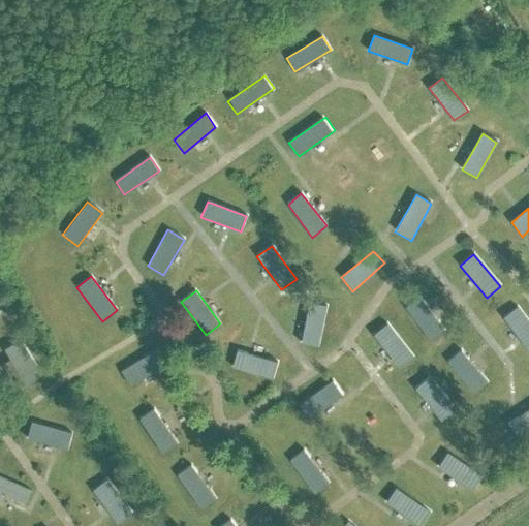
[(406,308),(431,343),(444,334),(418,299),(406,308)]
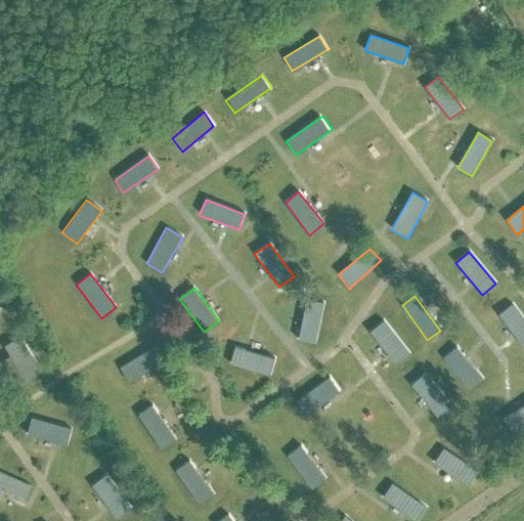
[(324,303),(307,299),(298,340),(315,343),(324,303)]
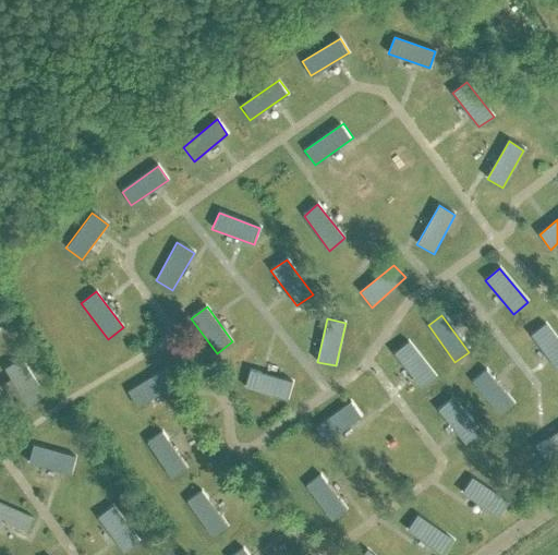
[(557,341),(545,325),(530,337),(557,372),(557,371),(557,341)]
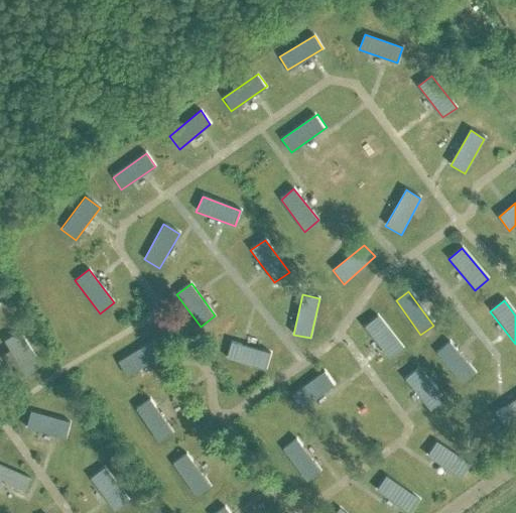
[(401,353),(375,317),(363,327),(389,362),(401,353)]
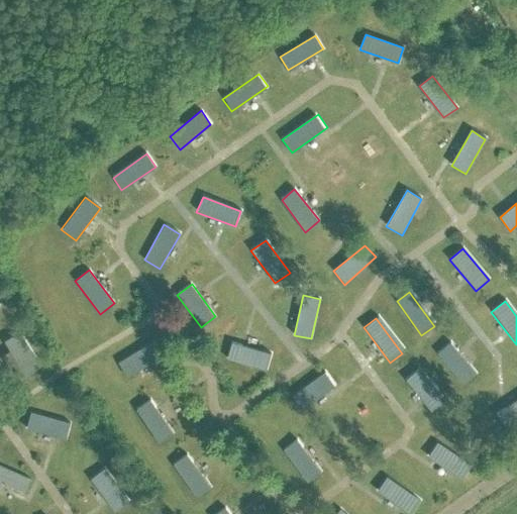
[(5,341),(28,378),(40,371),(17,333),(5,341)]
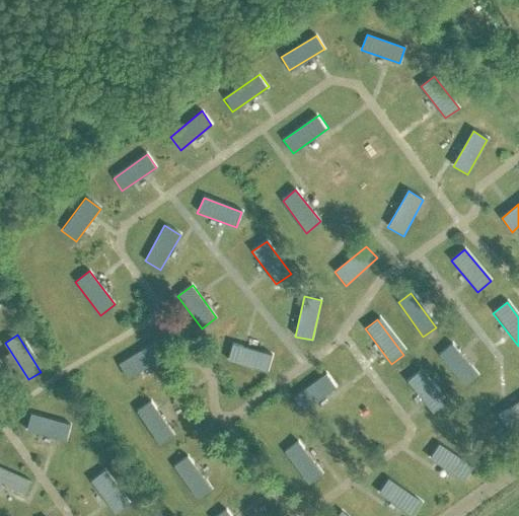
[(162,356),(153,343),(120,365),(129,378),(162,356)]
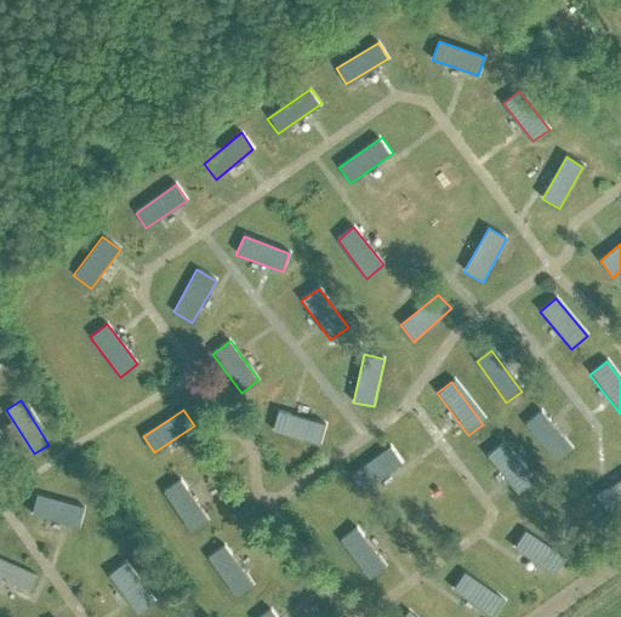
[(329,426),(279,411),(272,433),(320,446),(329,426)]
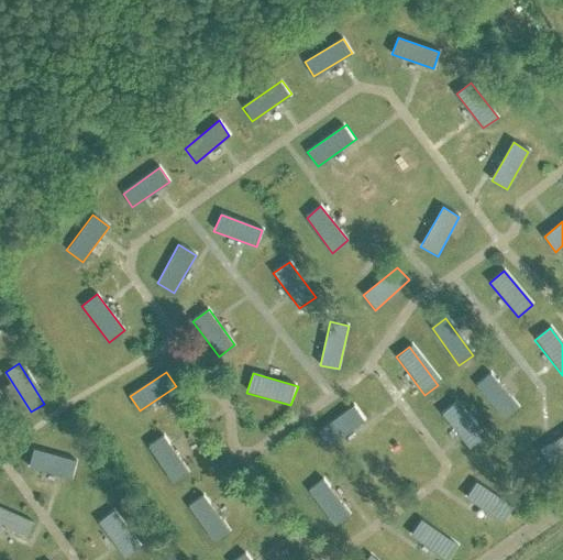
[(492,375),(477,386),(506,424),(520,413),(492,375)]
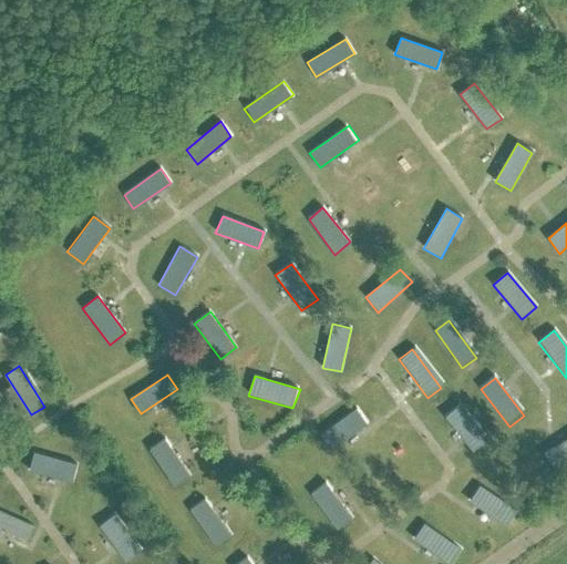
[(321,436),(331,448),(369,419),(359,407),(321,436)]
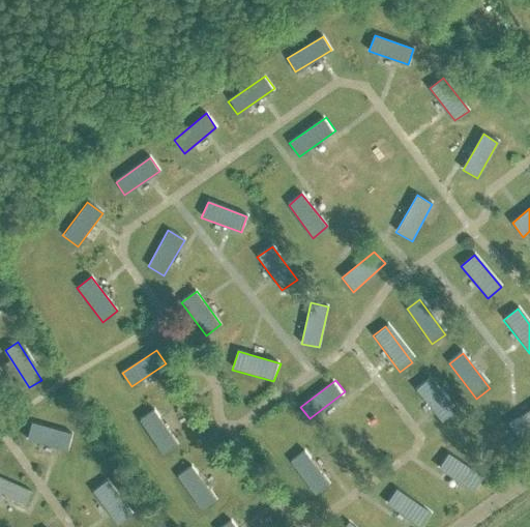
[(417,388),(443,423),(455,415),(429,380),(417,388)]
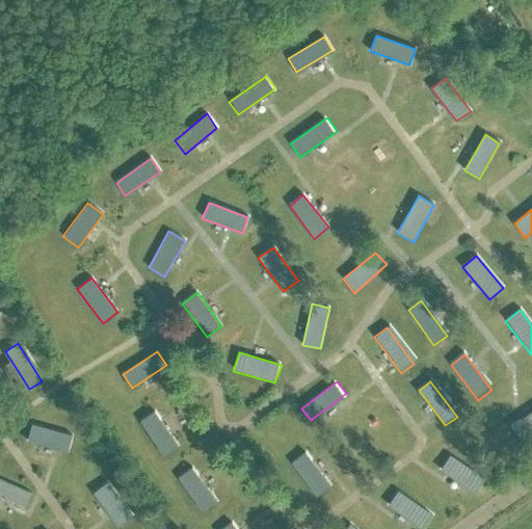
[(156,411),(140,421),(163,456),(179,447),(156,411)]
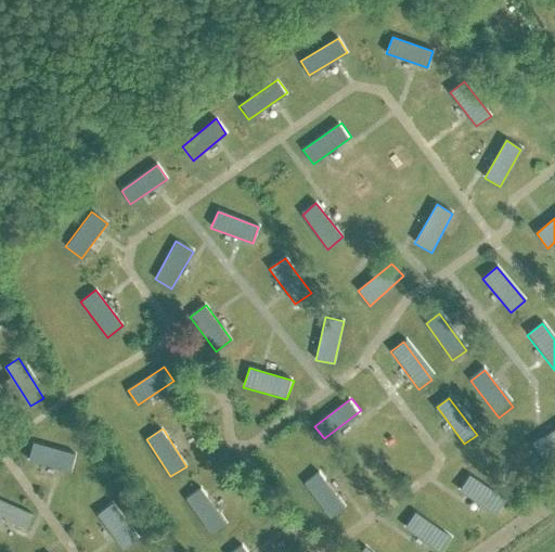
[(554,432),(532,448),(541,461),(554,451),(554,432)]
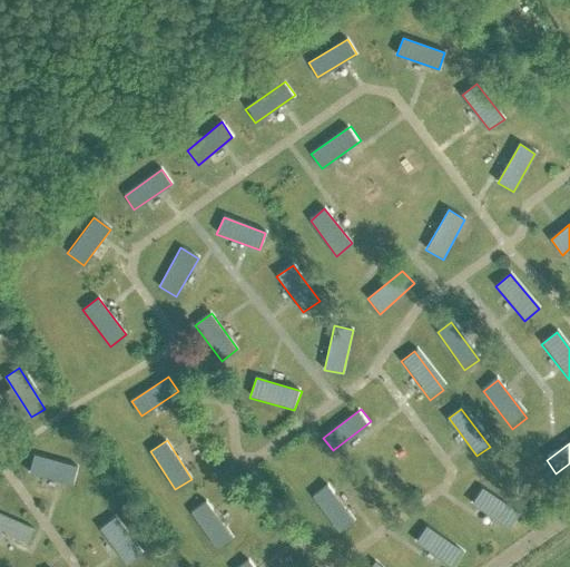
[(77,468),(33,456),(29,472),(72,485),(77,468)]
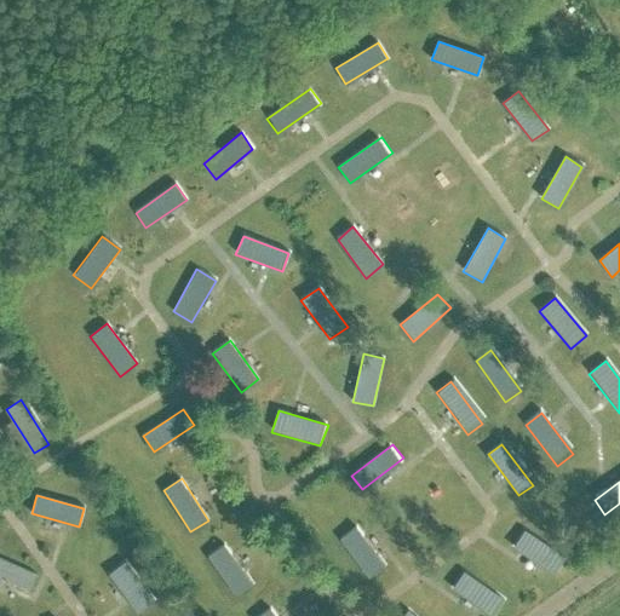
[(339,540),(369,581),(385,568),(356,527),(339,540)]
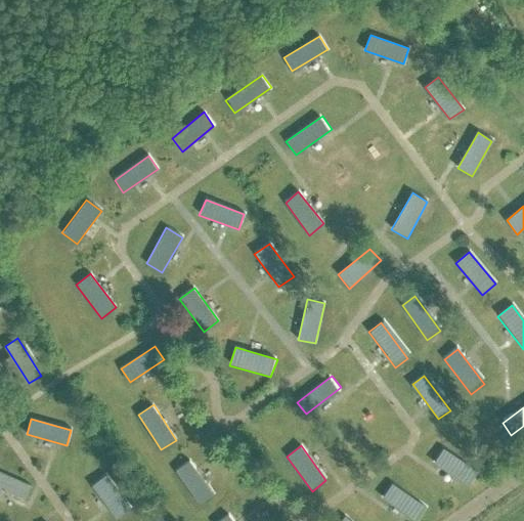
[(434,464),(469,486),(478,472),(444,449),(434,464)]
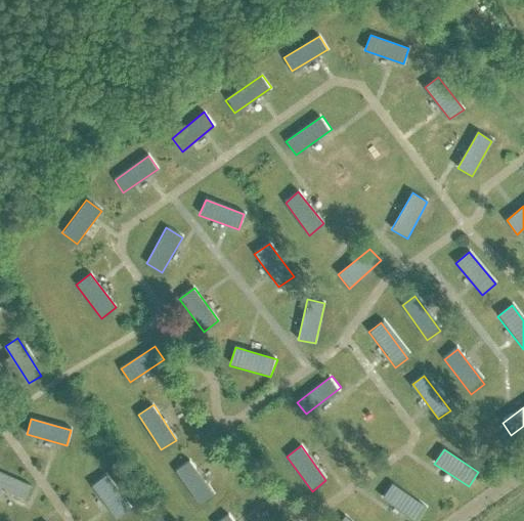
[(175,471),(200,506),(214,494),(189,461),(175,471)]
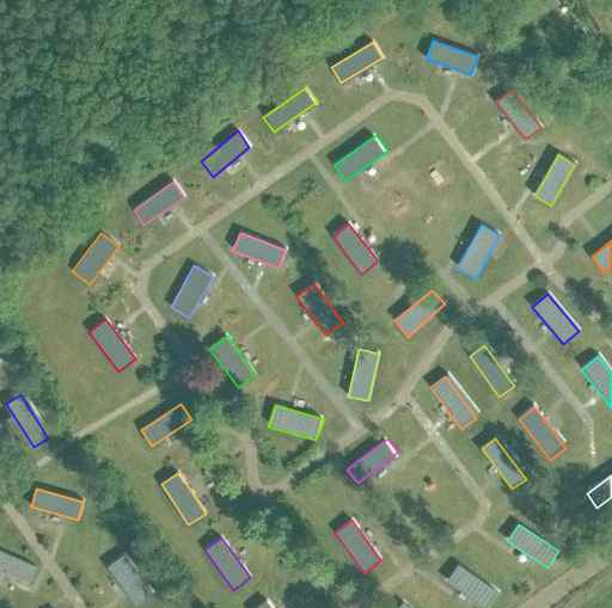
[(0,572),(30,585),(37,569),(0,552),(0,572)]
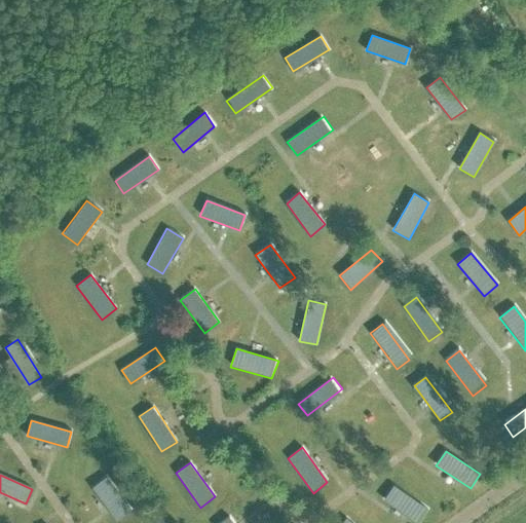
[(91,488),(115,521),(130,511),(107,477),(91,488)]
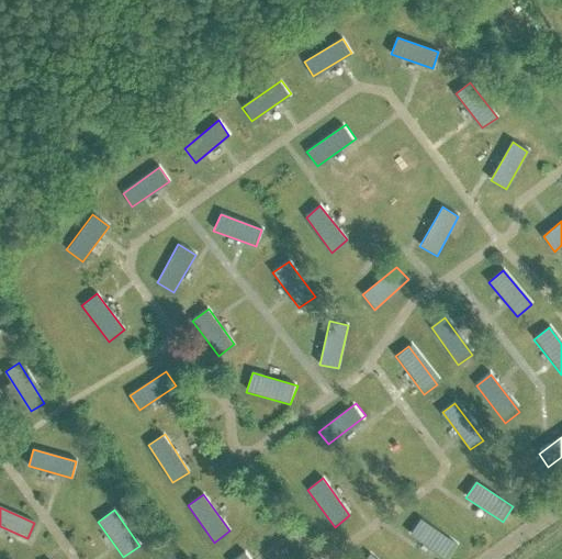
[(422,520),(411,535),(445,558),(447,558),(457,545),(422,520)]
